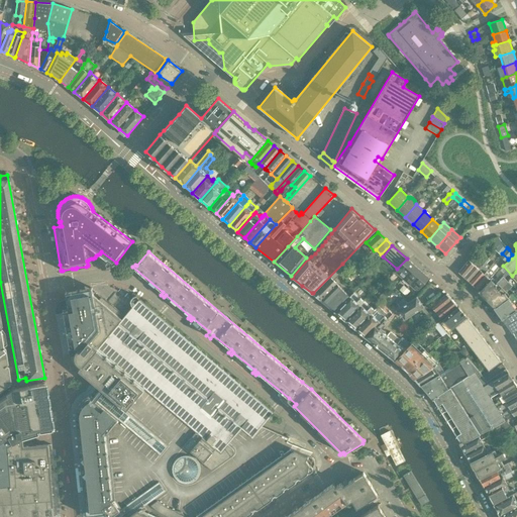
[(469,260),(458,273),(469,282),(480,270),(479,270),(485,263),(486,262),(481,256),(474,265),(469,260)]
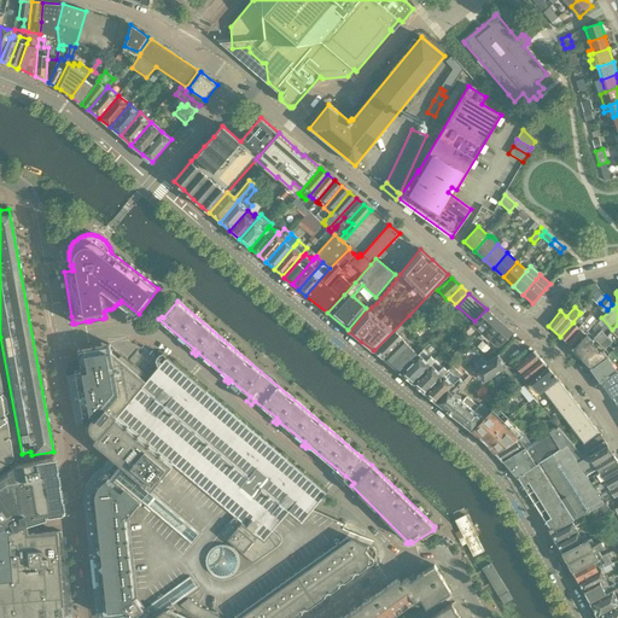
[(472,325),(481,333),(495,316),(487,309),(472,325)]
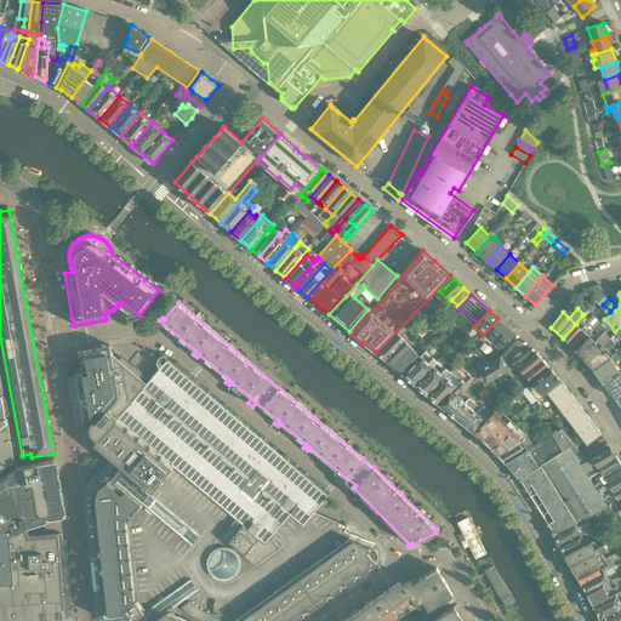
[(576,324),(563,339),(569,343),(582,330),(581,329),(588,322),(582,315),(575,324),(576,324)]
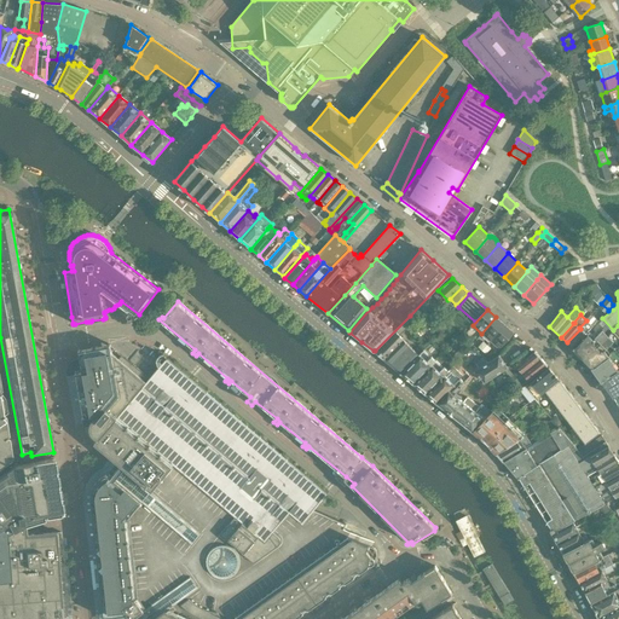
[(375,351),(374,351),(385,359),(403,340),(398,335),(414,319),(410,316),(375,351)]
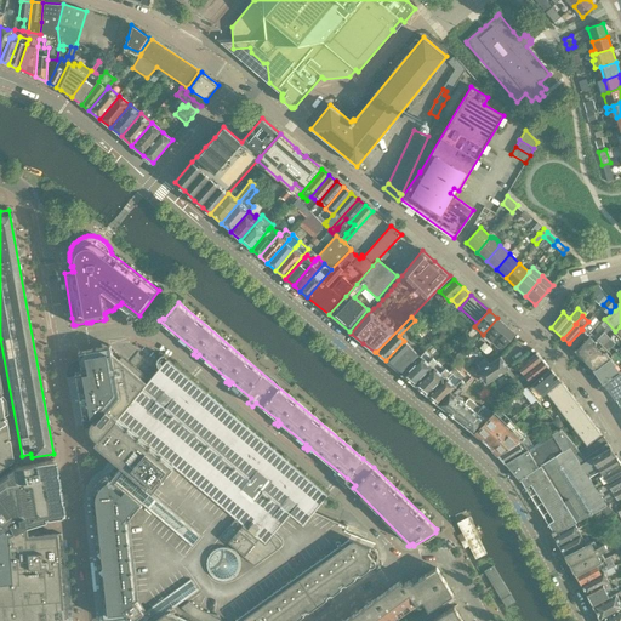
[(582,330),(569,343),(575,349),(588,335),(597,325),(599,323),(594,318),(592,317),(588,322),(581,329),(582,330)]
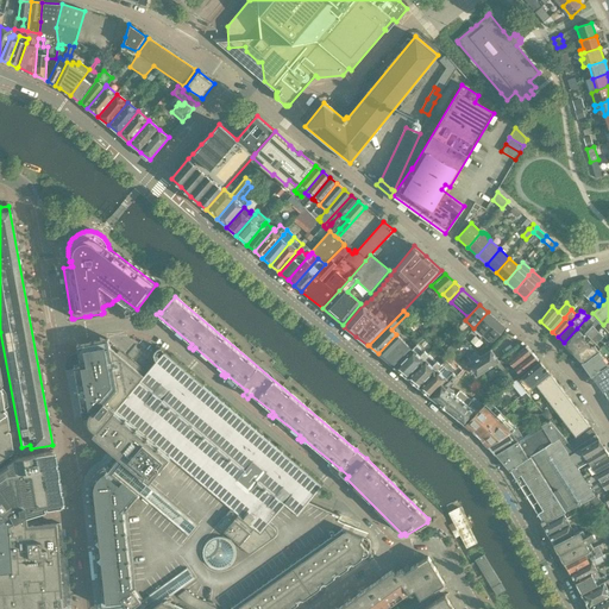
[(473,328),(482,336),(496,320),(488,312),(473,328)]
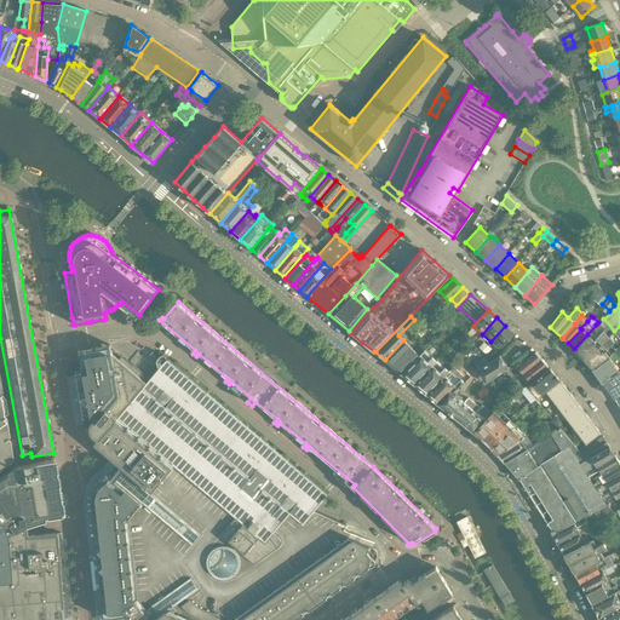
[(587,334),(574,349),(584,359),(600,345),(608,337),(613,332),(603,321),(601,325),(604,329),(603,331),(593,340),(587,334)]
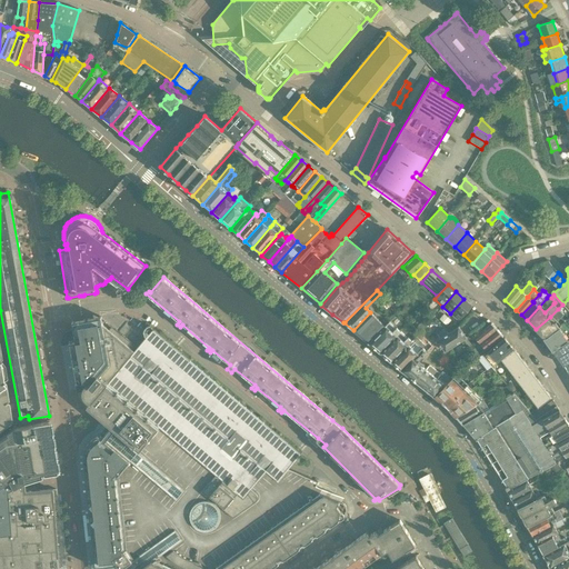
[(463,299),(450,313),(459,321),(472,306),(463,299)]
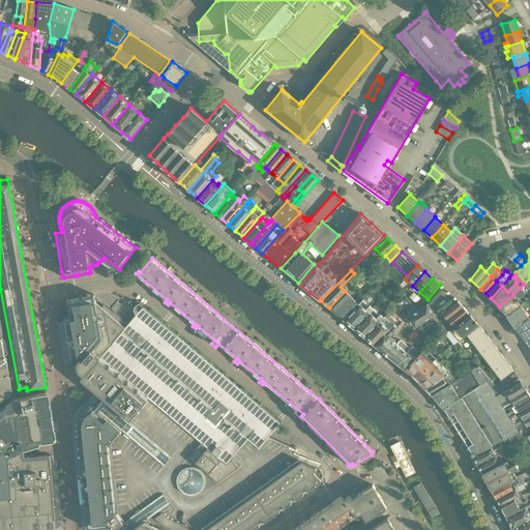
[(512,295),(499,306),(508,315),(522,305),(521,304),(517,300),(521,296),(525,300),(529,294),(529,289),(524,284),(520,288),(512,295)]
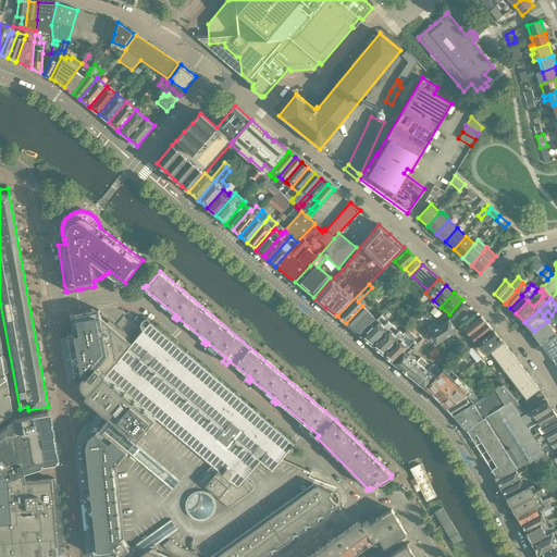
[(362,306),(346,323),(353,330),(370,312),(366,309),(363,307),(362,306)]
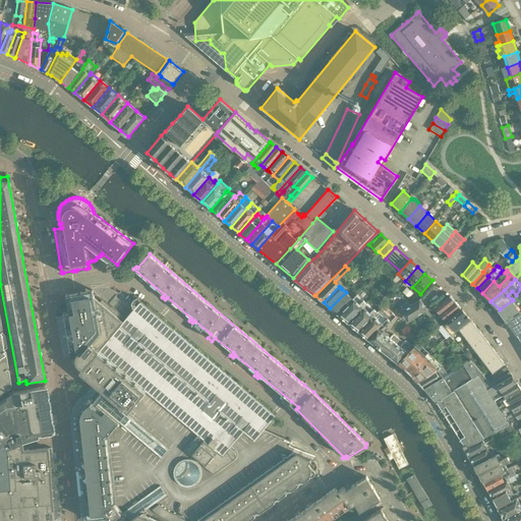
[(500,309),(499,310),(501,313),(506,320),(506,321),(520,310),(520,311),(520,289),(516,295),(512,299),(513,300),(500,309)]
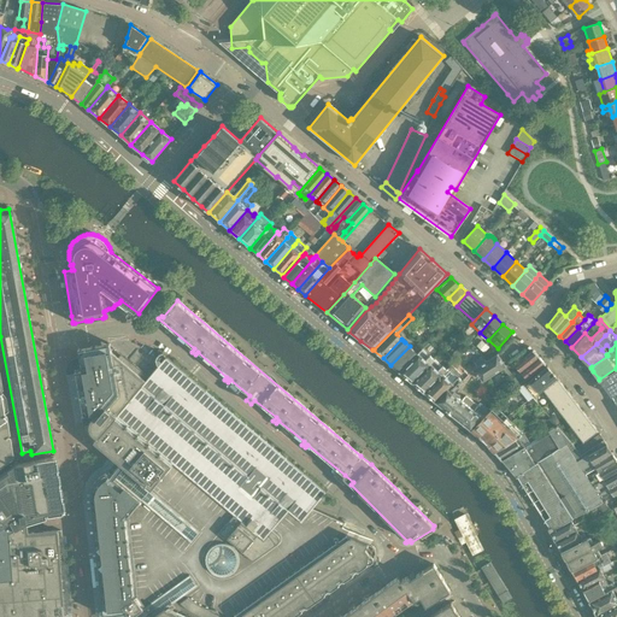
[(71,370),(71,371),(71,372),(71,374),(80,423),(83,422),(83,424),(84,423),(89,423),(89,424),(88,427),(89,430),(90,432),(92,433),(93,434),(94,435),(95,436),(98,436),(94,440),(94,441),(93,442),(113,460),(109,465),(105,470),(104,471),(99,474),(95,476),(93,479),(92,482),(89,487),(88,492),(88,497),(88,499),(89,511),(89,515),(90,529),(100,615),(100,616),(111,616),(111,615),(128,613),(130,616),(141,610),(146,616),(292,616),(372,559),(372,558),(374,558),(374,557),(375,556),(375,554),(375,553),(375,552),(375,551),(375,550),(374,548),(374,547),(372,547),(372,546),(371,546),(370,545),(372,541),(342,528),(345,522),(312,507),(313,506),(318,501),(322,497),(323,495),(324,495),(324,494),(325,494),(325,493),(327,493),(327,492),(310,479),(304,474),(168,358),(166,357),(163,354),(162,354),(160,354),(159,354),(159,356),(158,356),(158,357),(157,358),(156,359),(156,360),(156,362),(156,363),(159,365),(158,366),(154,371),(148,377),(147,376),(142,371),(133,364),(125,358),(122,362),(111,353),(111,351),(110,346),(110,344),(107,345),(97,346),(95,346),(92,347),(90,347),(80,350),(77,350),(78,351),(78,357),(80,357),(80,363),(78,363),(77,363),(76,364),(75,364),(74,365),(72,366),(72,368),(71,368),(71,369),(71,370)]
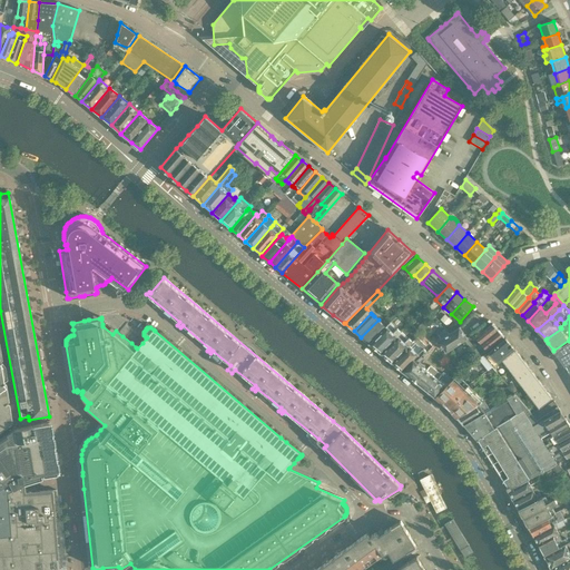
[(379,320),(361,337),(370,344),(370,343),(385,326),(382,323),(379,320)]
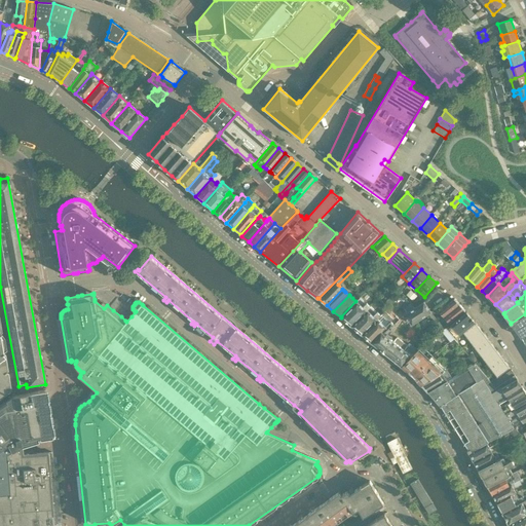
[(355,301),(341,316),(350,325),(370,305),(366,302),(366,303),(360,297),(355,301)]
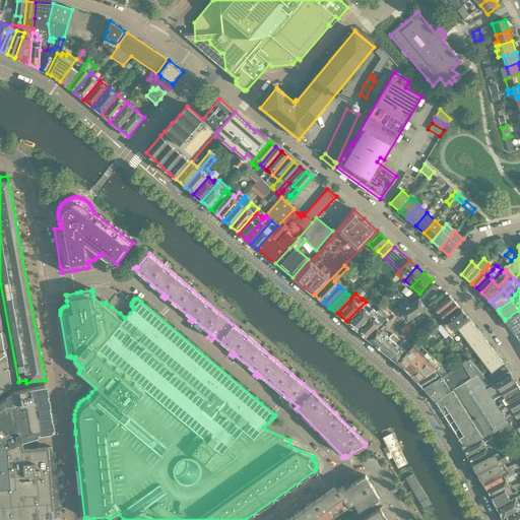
[(429,317),(431,320),(454,302),(449,296),(434,309),(436,312),(431,316),(426,309),(424,311),(429,317)]
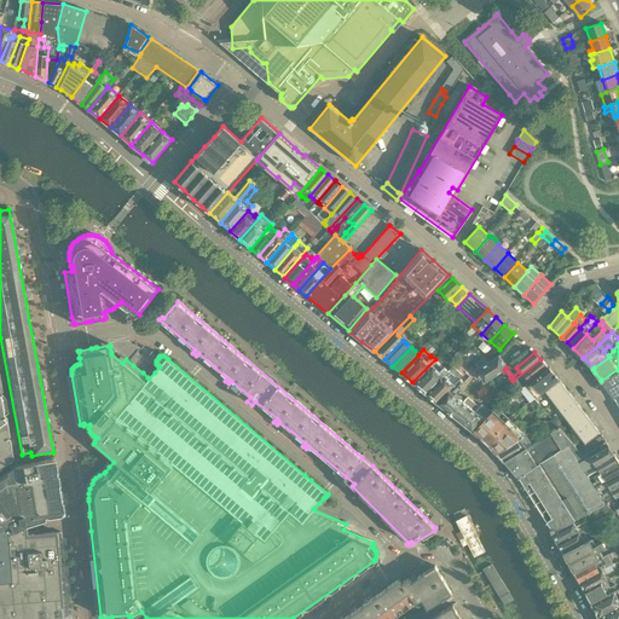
[(484,382),(504,370),(507,368),(508,368),(499,356),(474,371),(484,382)]
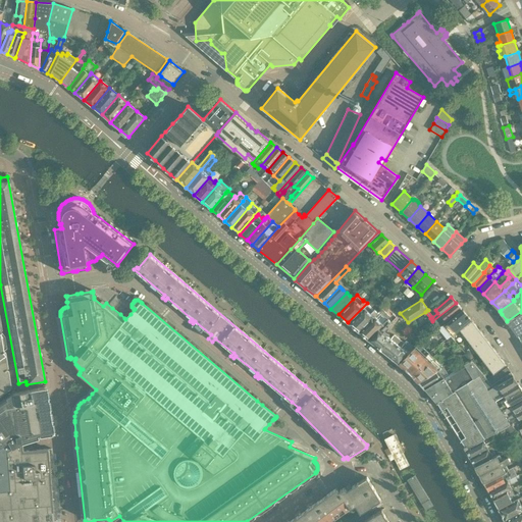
[(367,303),(348,322),(358,331),(377,312),(373,309),(367,303)]
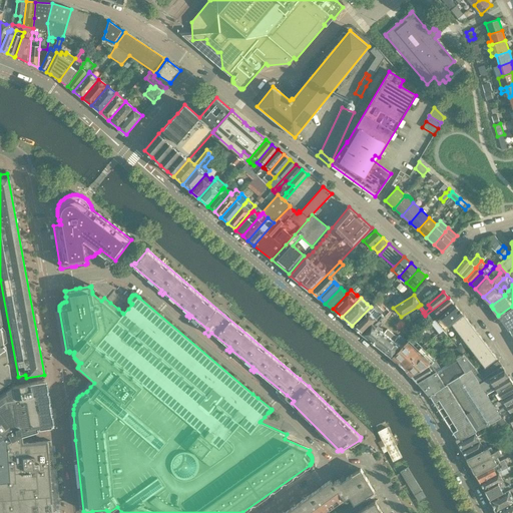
[(425,316),(431,323),(434,321),(430,317),(433,314),(433,313),(434,312),(438,316),(453,304),(448,298),(425,316)]
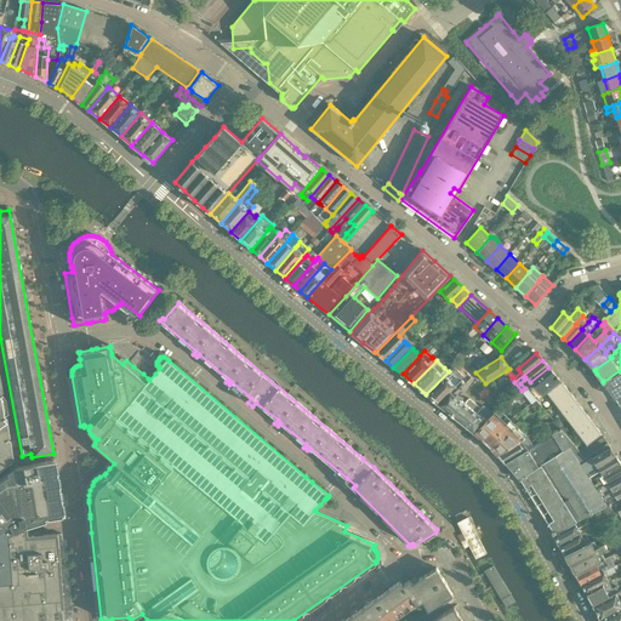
[(536,400),(543,394),(560,381),(551,369),(527,388),(536,399),(536,400)]
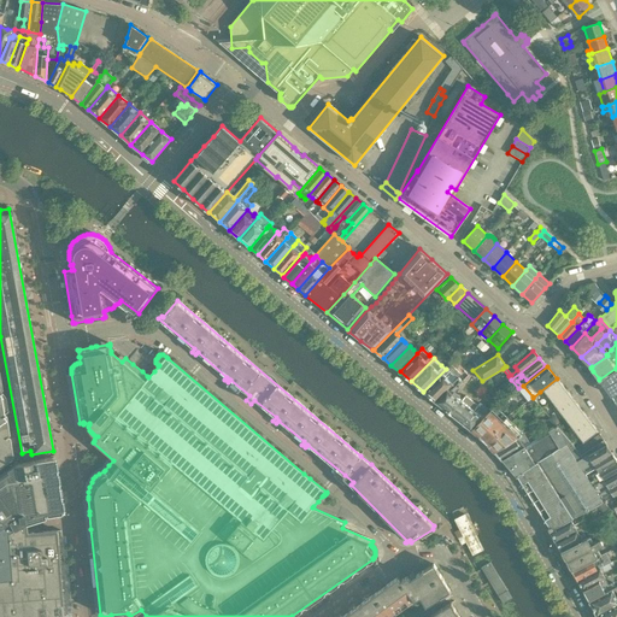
[(446,369),(423,392),(435,400),(445,391),(447,393),(448,391),(451,393),(451,392),(462,381),(469,375),(464,370),(458,376),(457,377),(447,368),(446,369)]
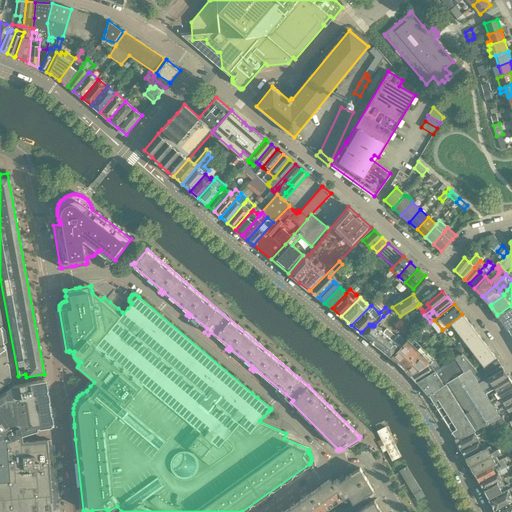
[(511,306),(511,305),(497,315),(502,322),(507,328),(511,325),(511,306)]
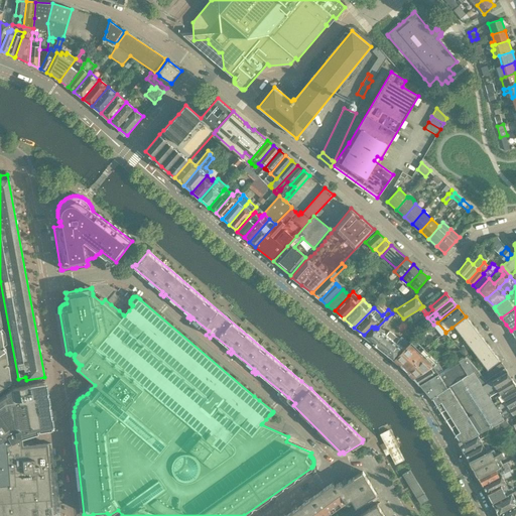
[(458,331),(461,336),(474,326),(466,316),(452,328),(455,333),(458,331)]
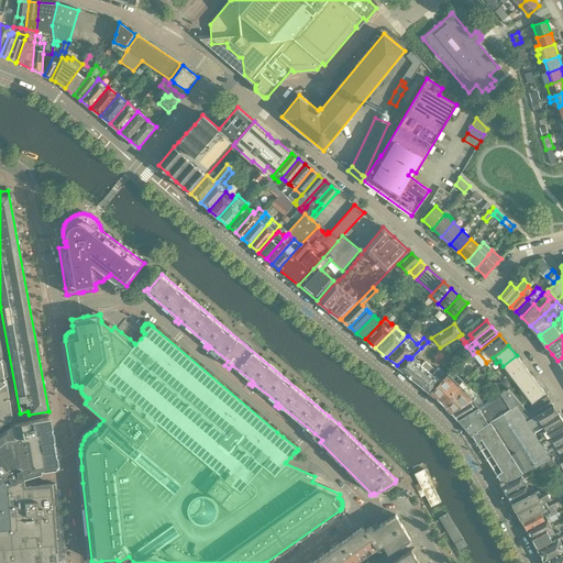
[(486,363),(486,362),(477,352),(476,352),(473,354),(473,355),(482,366),(486,363)]
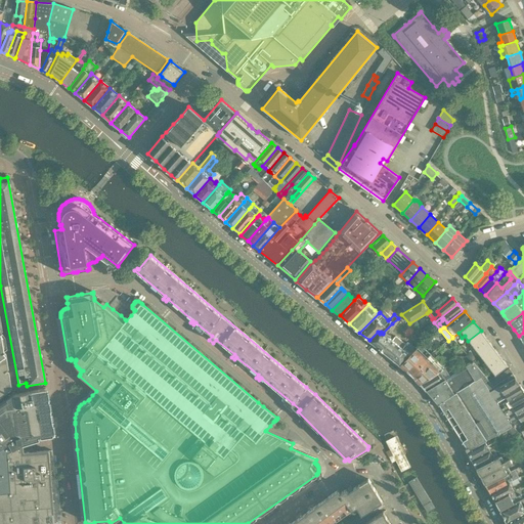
[(469,347),(472,351),(487,340),(481,331),(468,341),(472,345),(469,347)]
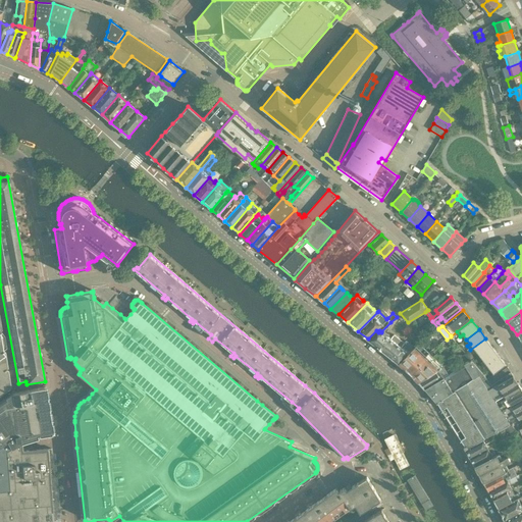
[(376,330),(368,338),(368,340),(399,364),(399,363),(411,351),(415,348),(413,347),(406,342),(405,344),(394,335),(390,338),(385,334),(381,331),(381,332),(379,330),(378,332),(376,330)]
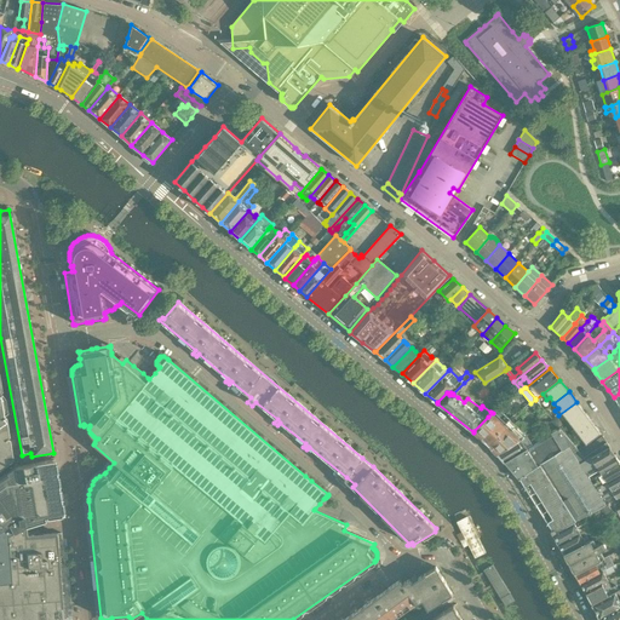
[(0,469),(11,461),(0,395),(0,469)]
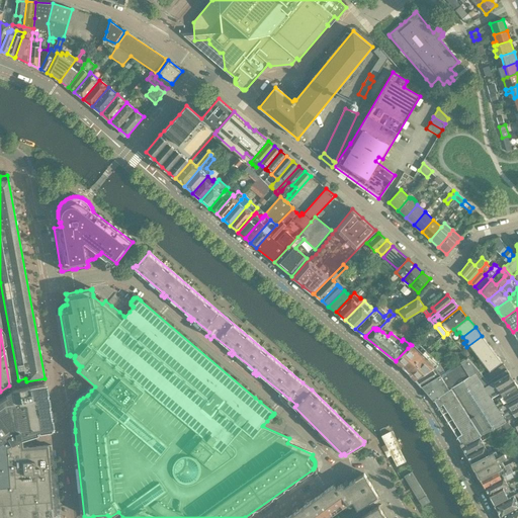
[(472,349),(476,354),(489,344),(482,336),(466,347),(469,351),(472,349)]
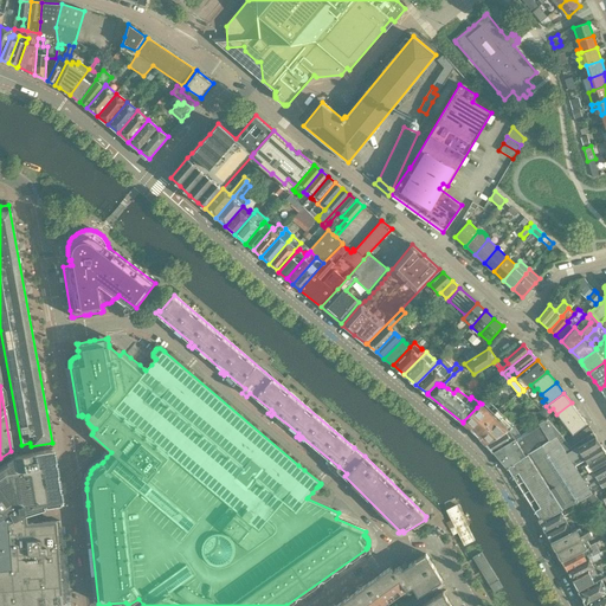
[(558,421),(561,426),(579,413),(572,403),(556,414),(561,419),(558,421)]
